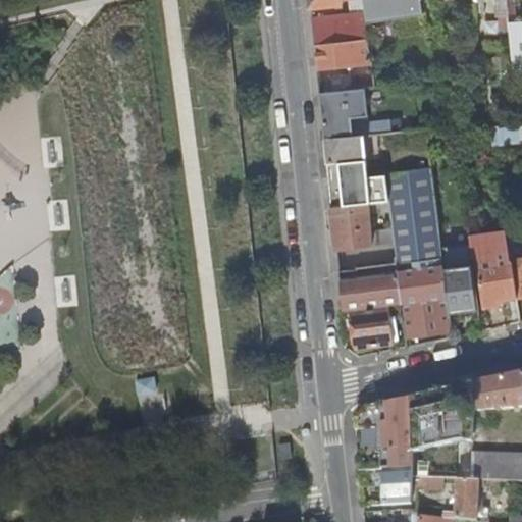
[(363,0),(365,13),(366,23),(422,15),(419,0),(363,0)]
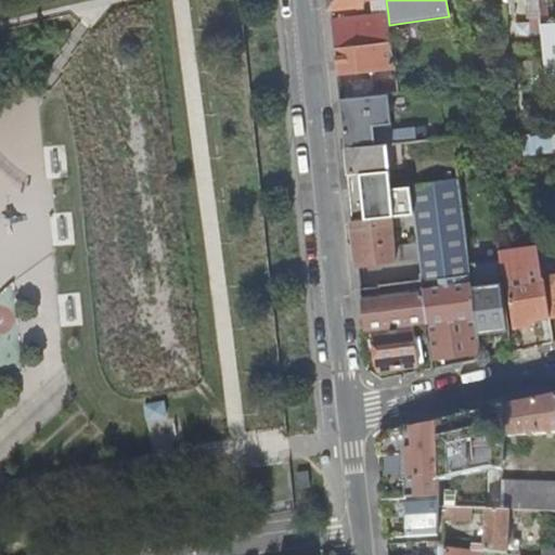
[(503,0),(506,18),(516,17),(514,0),(503,0)]
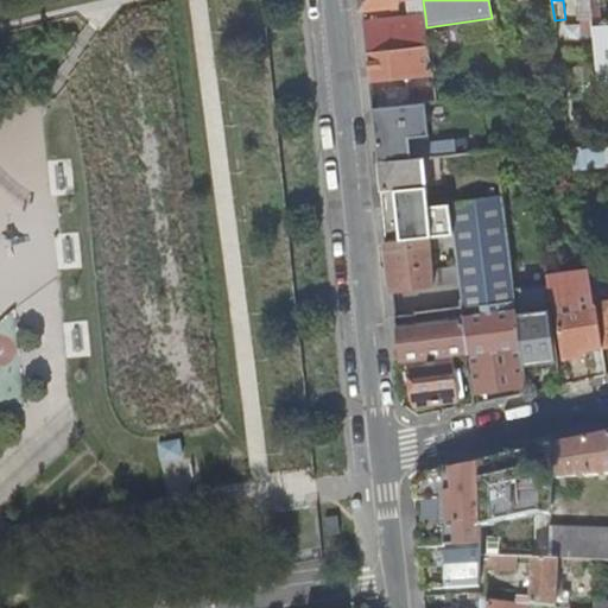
[(576,0),(578,23),(593,21),(591,7),(589,0),(576,0)]
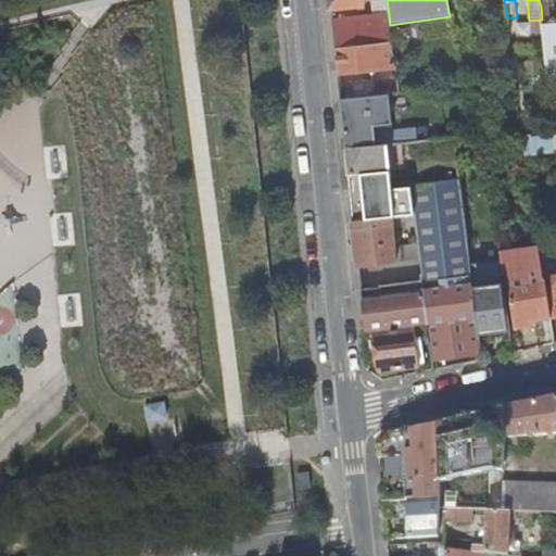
[(542,20),(548,85),(555,83),(555,22),(551,23),(548,7),(541,7),(542,20)]
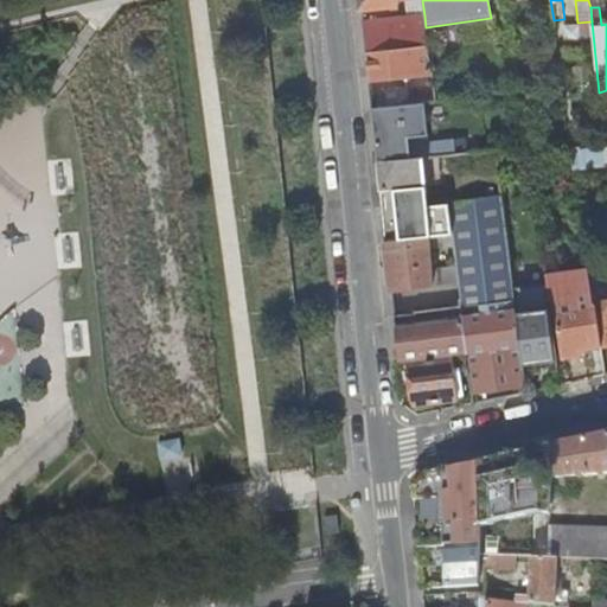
[(425,16),(363,21),(366,51),(428,45),(426,27),(425,16)]
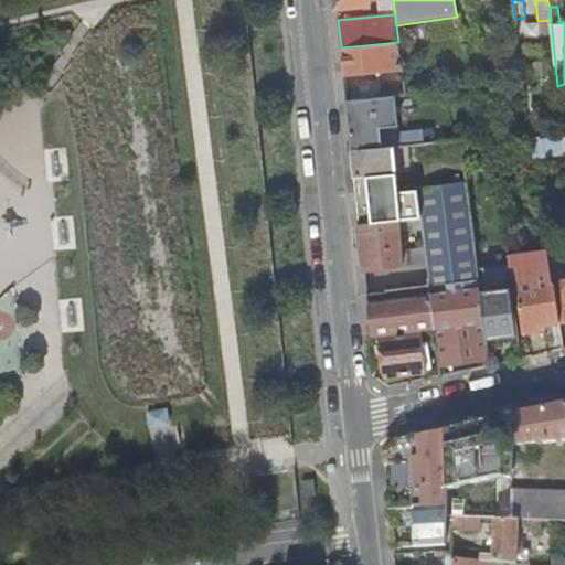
[(391,75),(393,95),(396,94),(406,93),(398,42),(341,48),(344,73),(396,66),(397,71),(394,71),(391,75)]
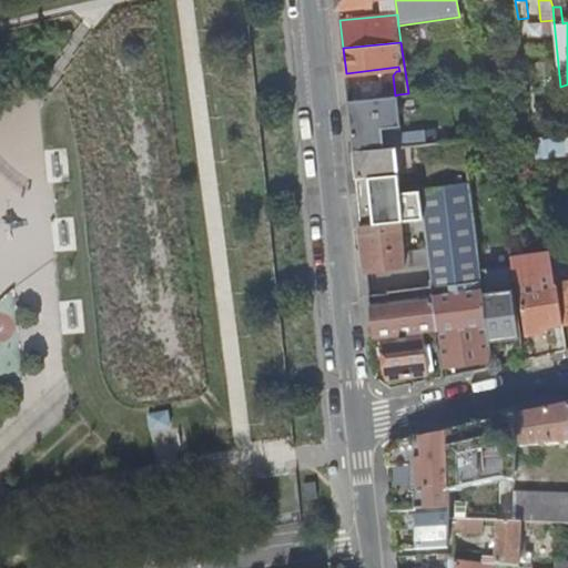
[(382,81),(347,84),(348,101),(384,97),(382,81)]
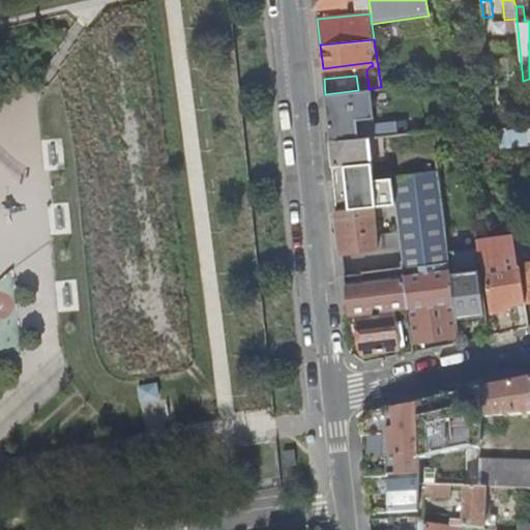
[(490,79),(476,80),(477,89),(490,88),(490,79)]
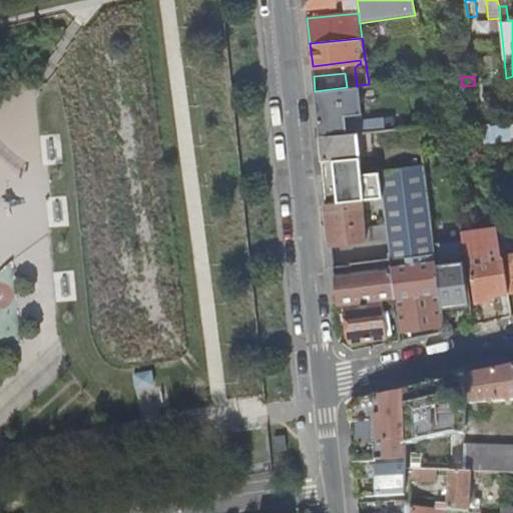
[(363,113),(360,85),(357,86),(347,87),(315,91),(318,114),(320,136),(348,133),(347,121),(341,122),(340,116),(363,113)]
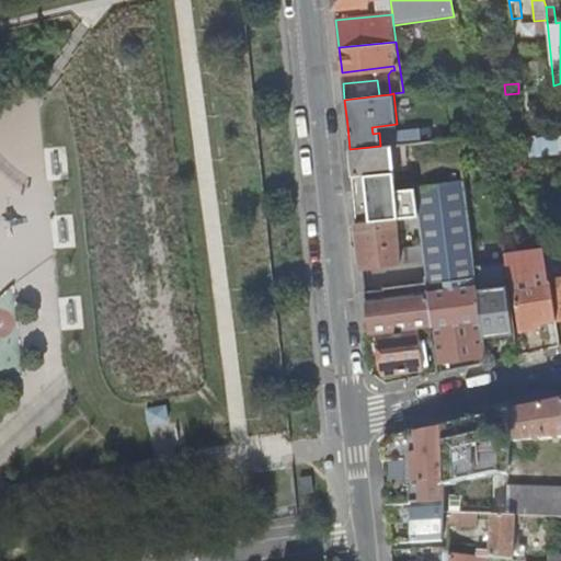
[(558,128),(527,132),(530,158),(560,155),(560,150),(558,128)]
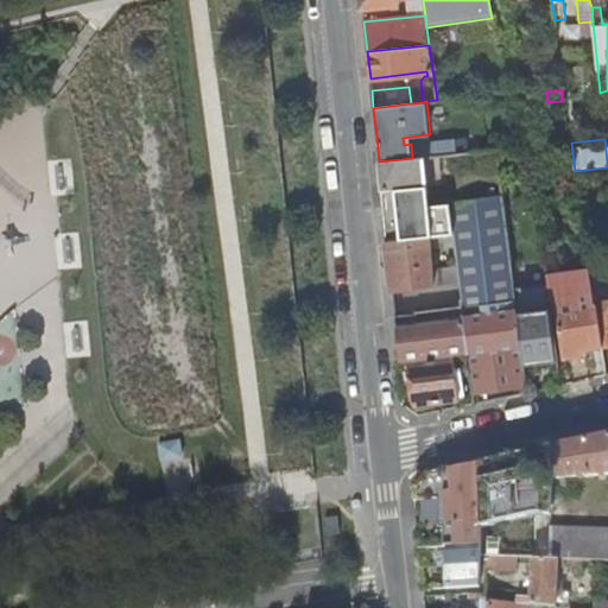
[(426,178),(500,171),(500,168),(498,149),(412,158),(379,162),(382,190),(428,185),(426,178)]
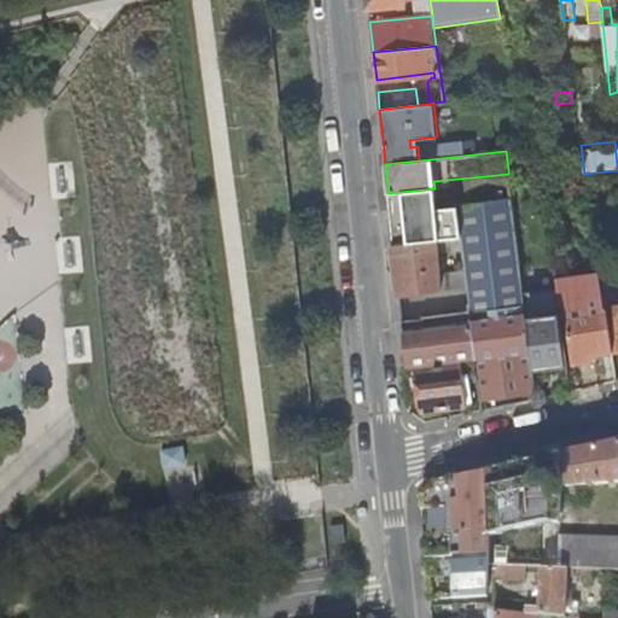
[(514,396),(516,403),(524,402),(538,398),(535,369),(528,319),(524,296),(512,198),(458,205),(461,238),(462,250),(466,270),(468,289),(471,313),(476,359),(477,365),(482,400),(514,396)]
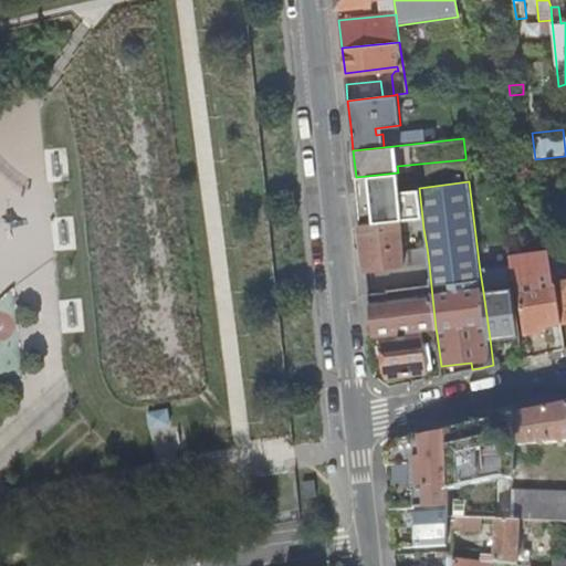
[(387,202),(358,206),(360,224),(389,221),(387,202)]
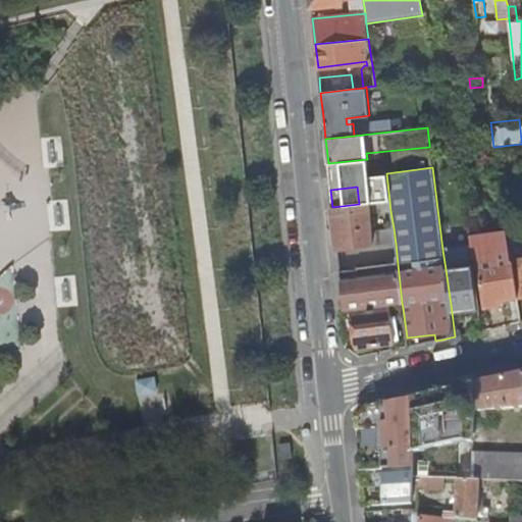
[(369,214),(390,211),(389,201),(359,204),(332,207),(334,220),(337,250),(338,250),(396,244),(394,228),(372,231),(369,214)]
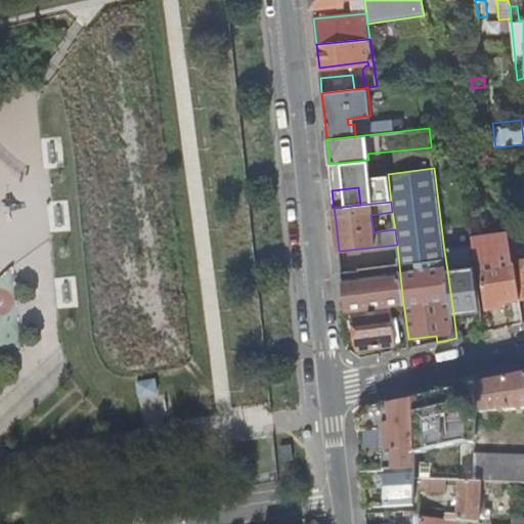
[(374,232),(395,229),(392,212),(370,215),(374,232)]
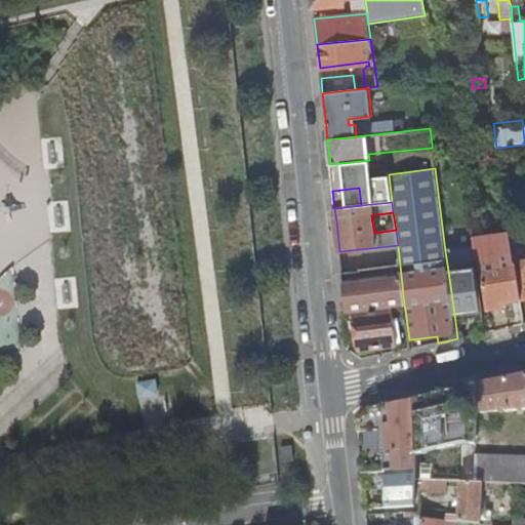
[(508,300),(520,298),(514,261),(509,232),(493,234),(496,255),(480,257),(488,309),(508,306),(508,300)]
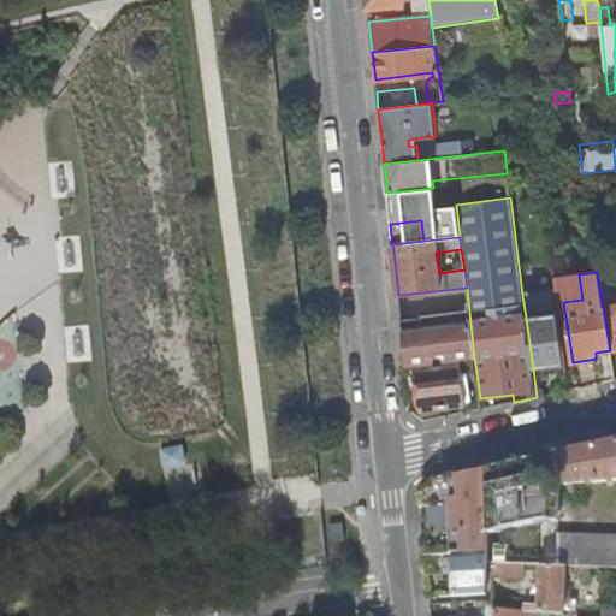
[(533,368),(567,363),(556,289),(522,295),(526,318),(533,368)]
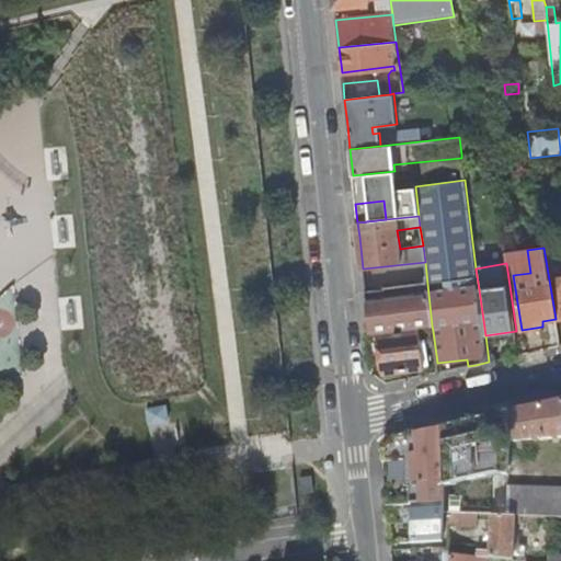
[(560,277),(549,279),(556,319),(560,318),(560,277)]
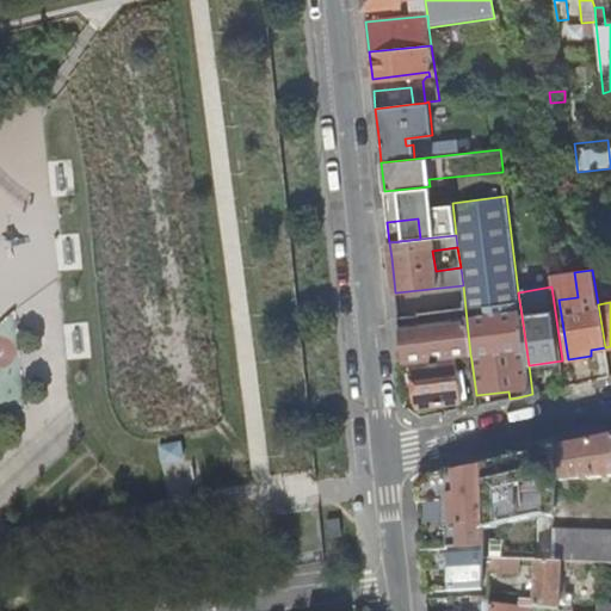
[(402,357),(403,364),(457,357),(464,356),(470,355),(466,309),(419,314),(419,315),(397,318),(400,337),(402,357)]
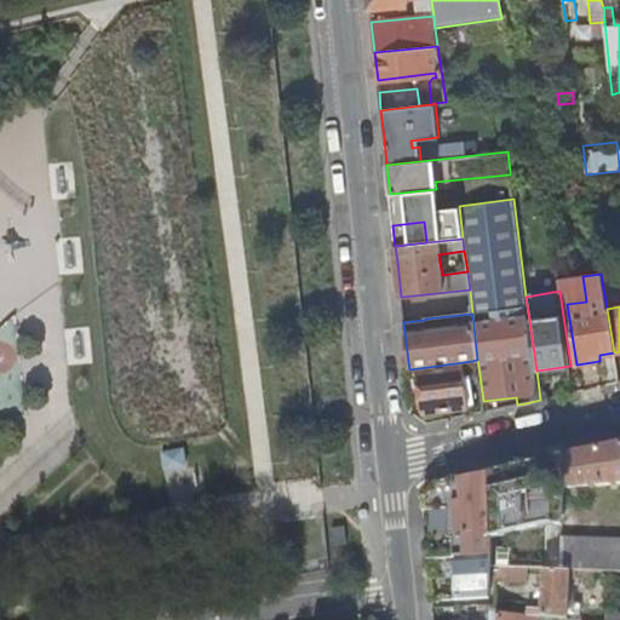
[(0,415),(18,415),(17,337),(0,337),(0,415)]
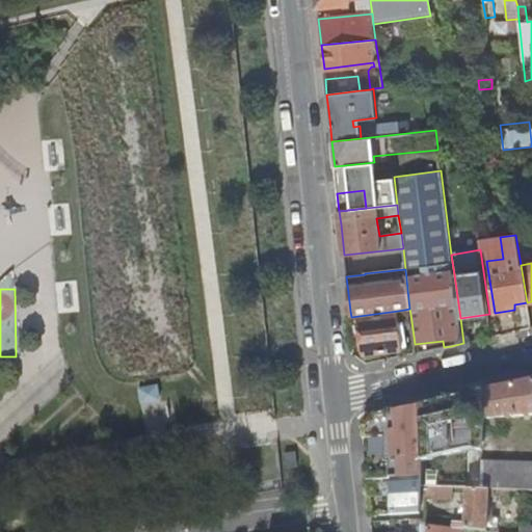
[(403,349),(398,311),(351,317),(351,319),(352,333),(362,331),(364,345),(365,353),(403,349)]
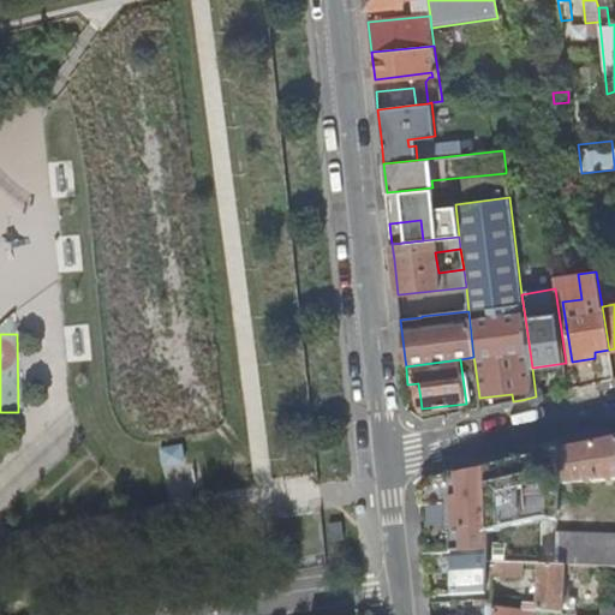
[(418,383),(407,384),(408,394),(410,400),(421,399),(418,383)]
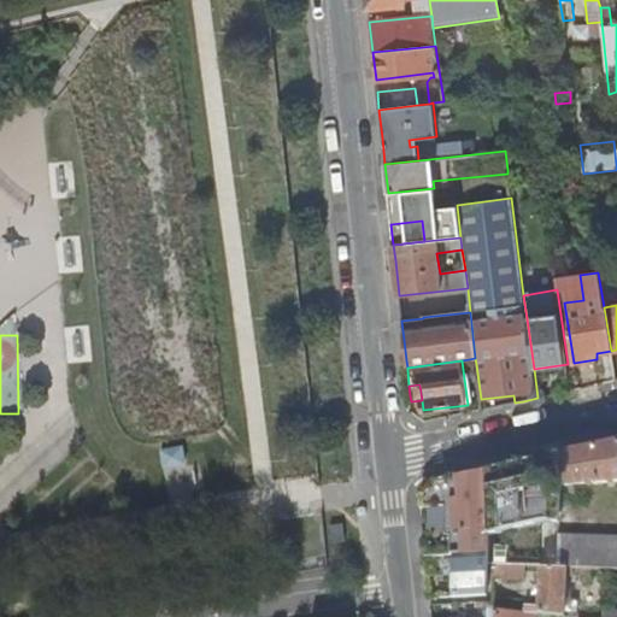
[(581,486),(616,482),(616,441),(597,446),(560,454),(563,487),(569,487),(570,493),(581,493),(581,486)]
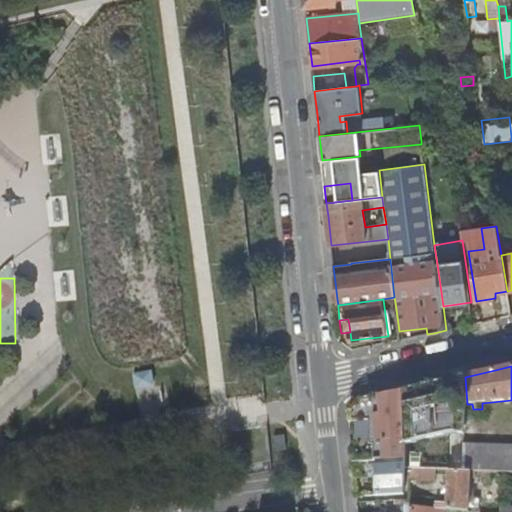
[(465,377),(403,391),(406,439),(452,428),(466,429),(467,404),(465,377)]
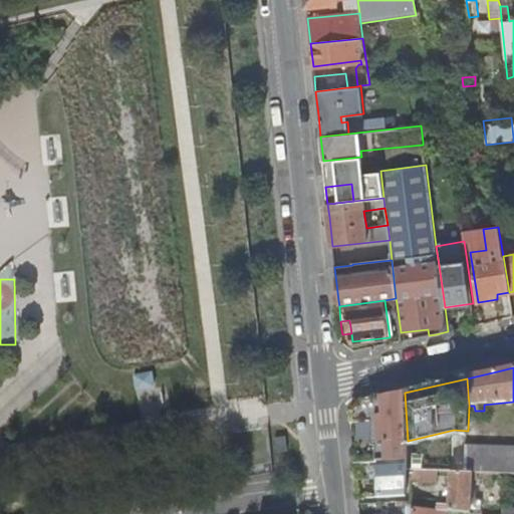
[(408,441),(405,393),(386,397),(359,402),(350,413),(351,426),(357,425),(359,444),(353,444),(355,466),(377,464),(380,464),(389,464),(409,463),(408,441)]
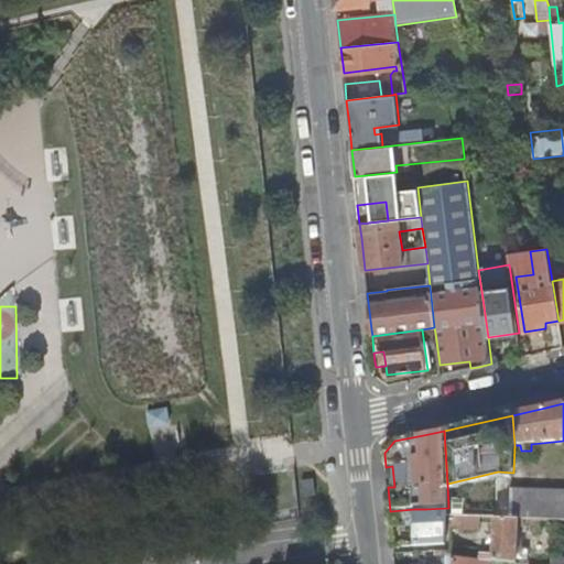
[(301,485),(303,501),(314,500),(312,484),(301,485)]
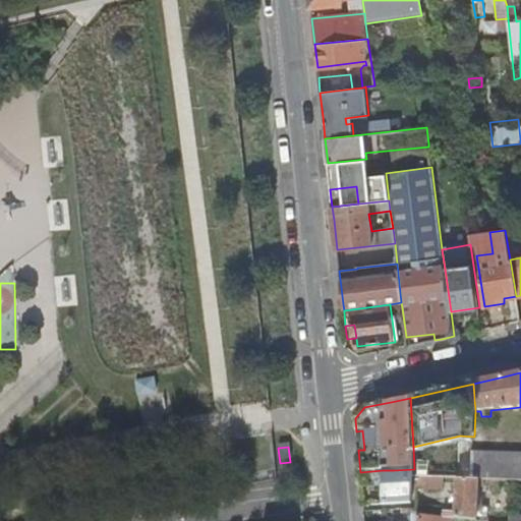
[(520,454),(473,453),(474,480),(484,480),(513,481),(520,481),(520,454)]
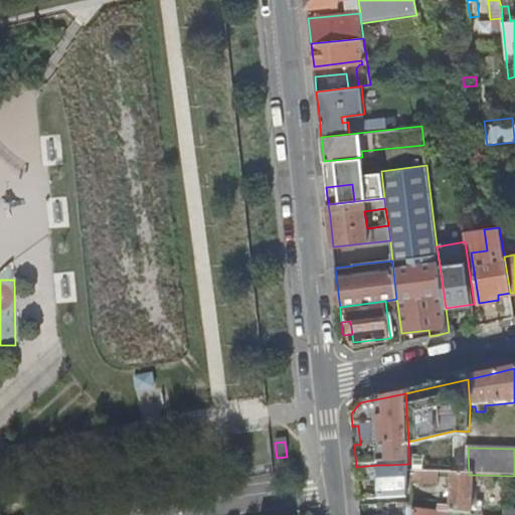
[(406,498),(408,472),(409,464),(389,465),(381,465),(379,500),(406,498)]
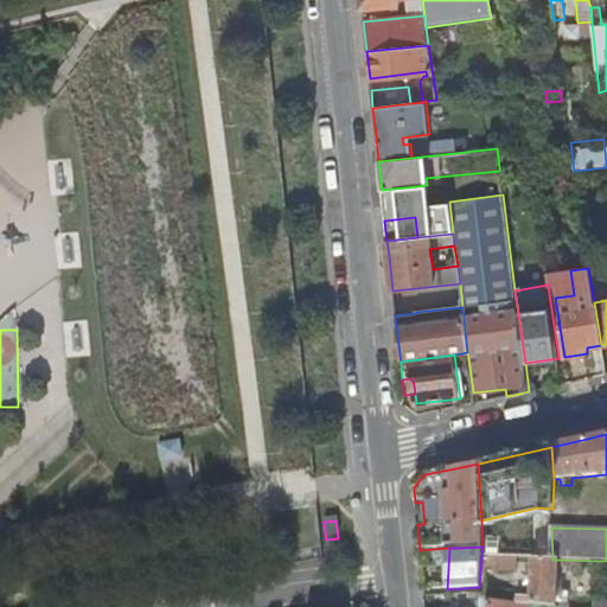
[(518,595),(517,604),(526,605),(545,606),(555,606),(558,568),(564,569),(564,560),(553,560),(534,558),(530,596),(518,595)]
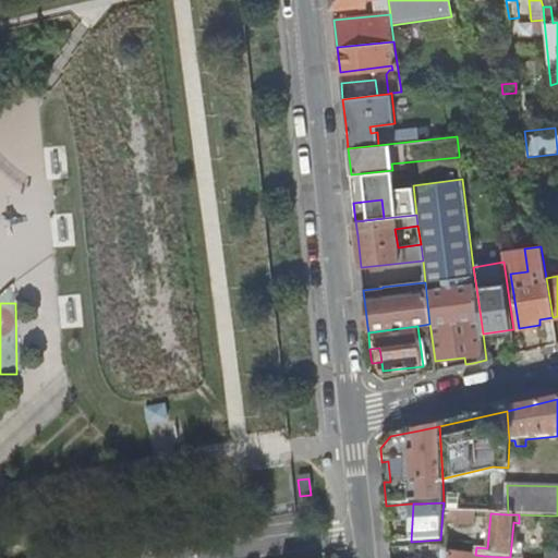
[(447,557),(448,552),(446,552),(446,545),(431,546),(432,557),(447,557)]
